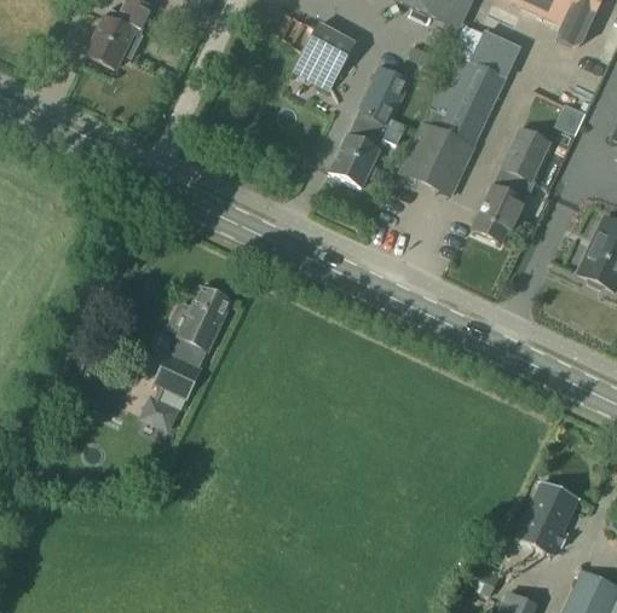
[(109,9),(86,55),(116,69),(124,55),(130,58),(131,58),(132,58),(143,36),(143,35),(139,33),(153,6),(139,0),(126,0),(120,13),(109,9)]
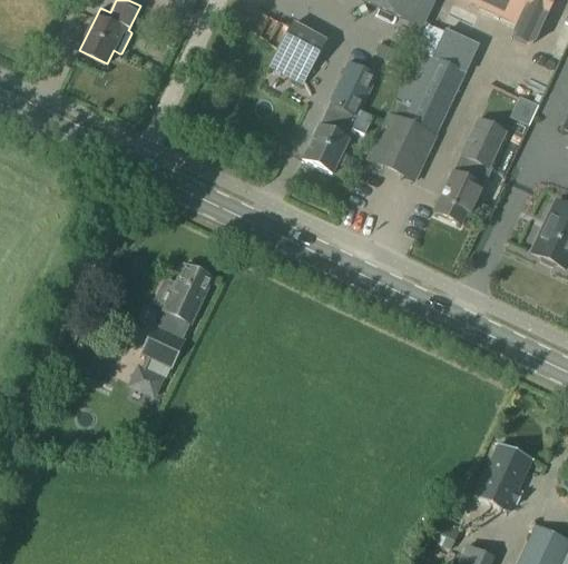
[(174,0),(183,5),(191,9),(195,0),(174,0)]
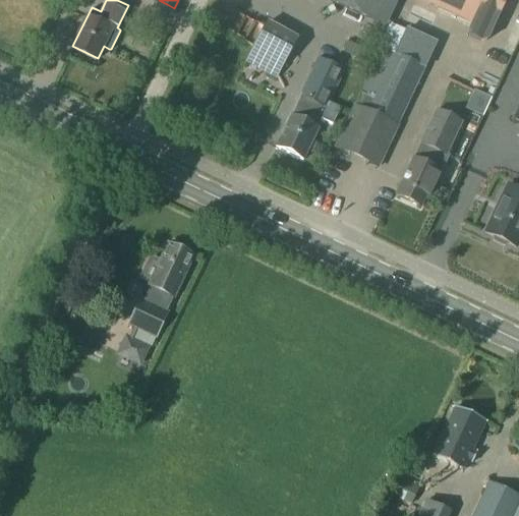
[(333,0),(392,26),(403,0),(333,0)]
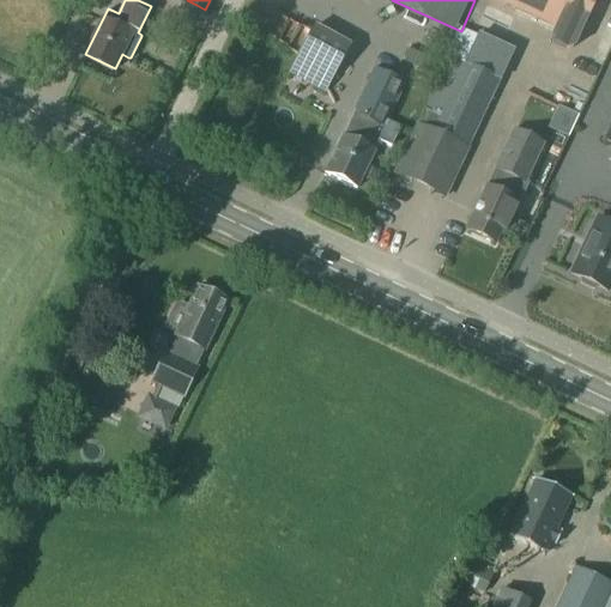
[(498,0),(555,26),(551,36),(552,41),(567,48),(574,47),(597,0),(498,0)]
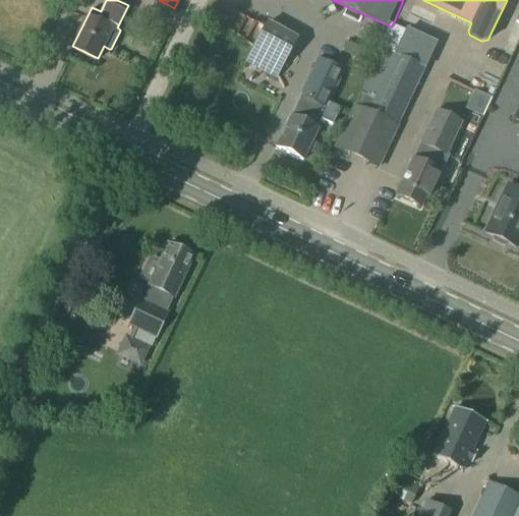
[(268,19),(248,56),(278,72),(298,36),(268,19)]
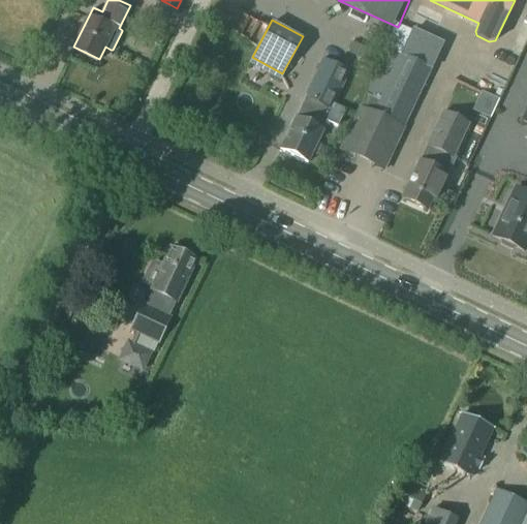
[(341,148),(341,149),(383,170),(432,67),(444,40),(414,26),(401,53),(379,97),(369,91),(341,148)]
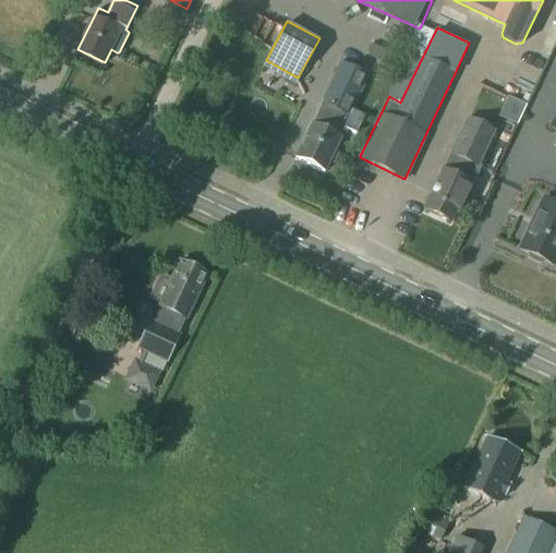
[(325,95),(323,99),(350,112),(352,108),(369,73),(341,60),(325,95)]
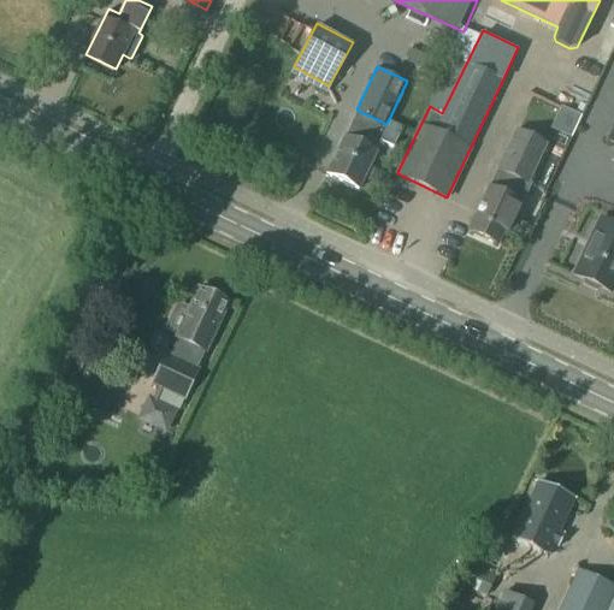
[(344,135),(328,170),(344,178),(344,181),(353,184),(355,183),(359,184),(365,173),(379,179),(383,171),(381,170),(369,164),(376,149),(376,148),(381,137),(395,143),(402,125),(389,119),(387,124),(356,110),(350,123),(344,135)]
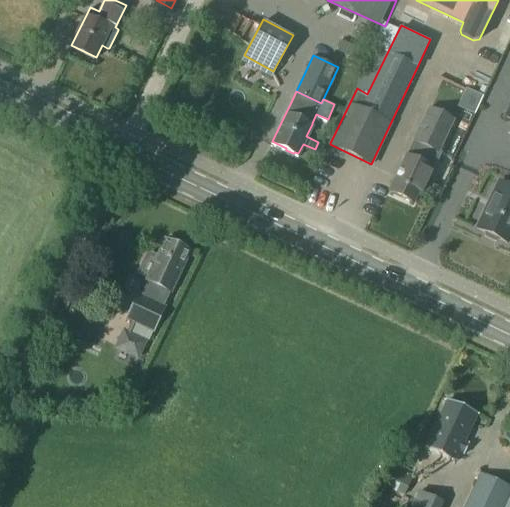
[(429,108),(413,140),(438,152),(454,120),(429,108)]
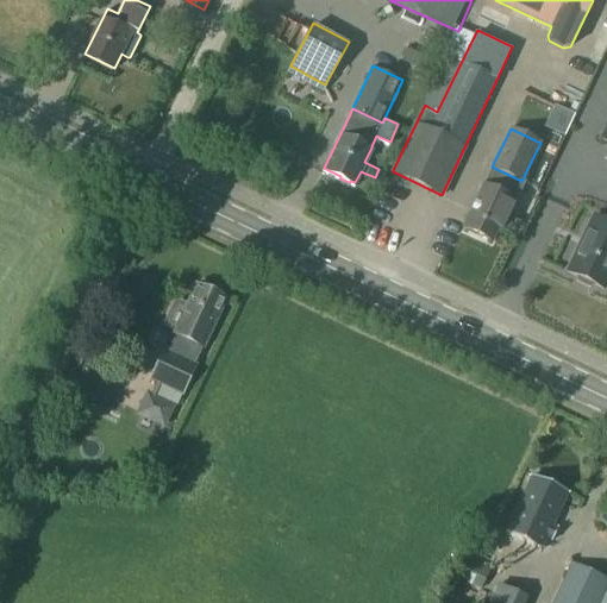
[(513,200),(483,186),(463,227),(493,242),(499,228),(501,230),(515,200),(513,200)]
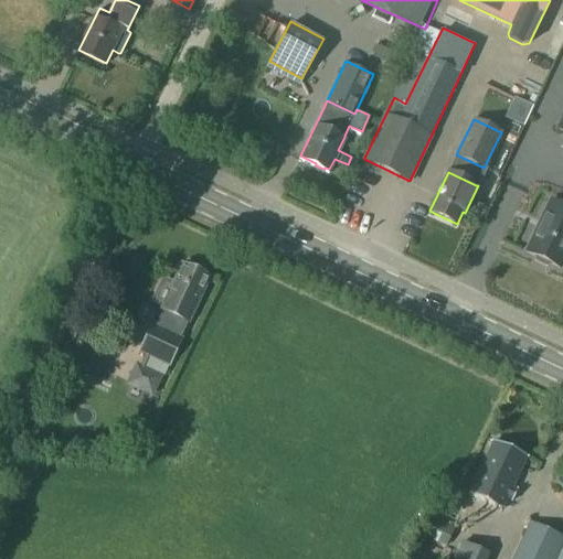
[(562,203),(551,197),(527,248),(535,253),(537,258),(548,264),(552,260),(561,265),(562,261),(562,203)]
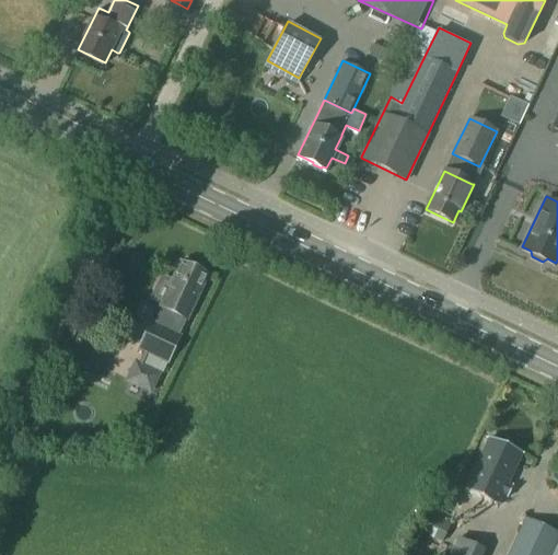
[(161,304),(171,309),(164,323),(181,331),(187,316),(189,318),(210,273),(199,267),(201,263),(187,256),(185,262),(182,259),(173,278),(164,274),(152,298),(162,301),(161,304)]
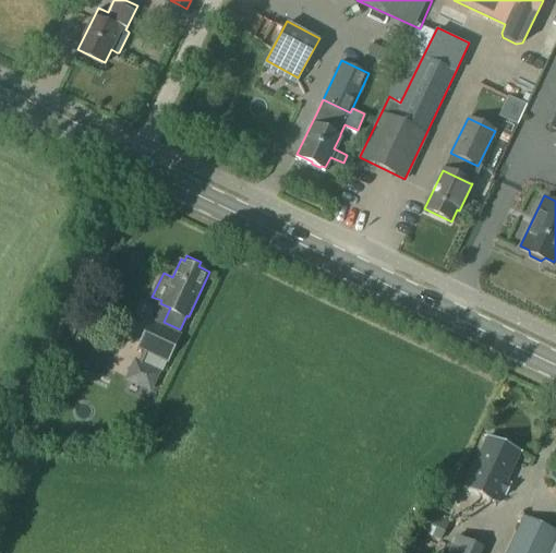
[(137,360),(129,377),(155,389),(159,380),(182,331),(180,329),(164,322),(152,316),(140,345),(147,349),(141,361),(137,360)]
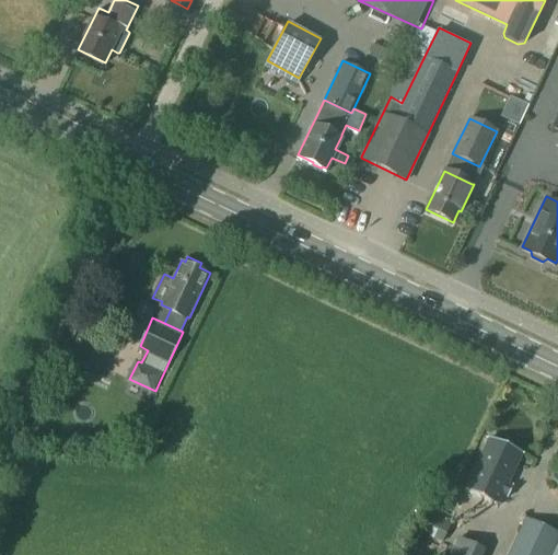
[(490,435),(466,486),(499,503),(504,492),(510,494),(514,485),(509,483),(524,451),(490,435)]
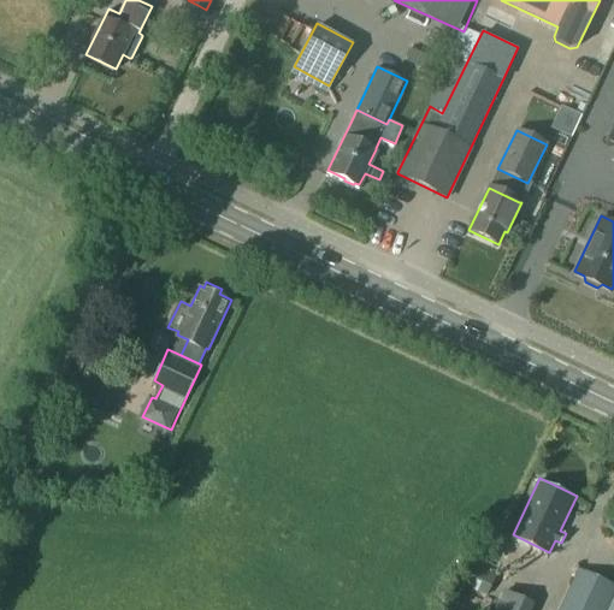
[(470,558),(460,579),(488,592),(497,573),(470,558)]
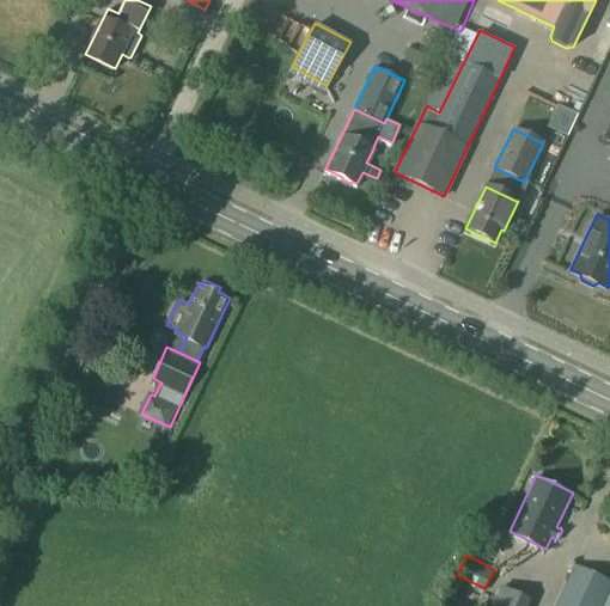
[(609,577),(577,561),(555,605),(603,605),(609,592),(609,577)]
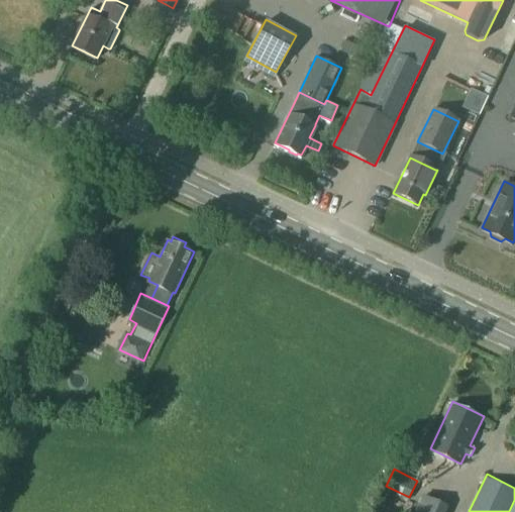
[(421,493),(413,511),(445,511),(449,505),(421,493)]
